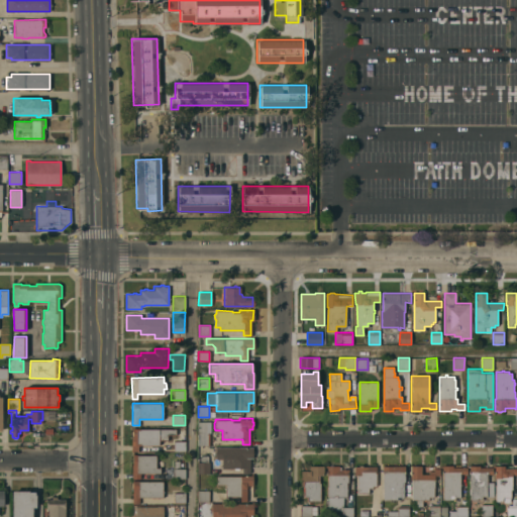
[(198,421),(209,421),(209,425),(209,429),(209,445),(198,445),(198,421)]
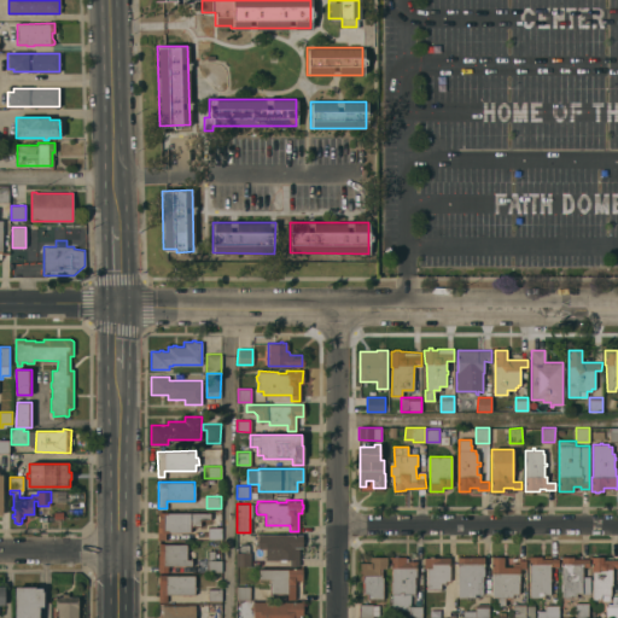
[(157,523),(158,523),(158,512),(210,512),(210,519),(199,519),(199,526),(190,526),(190,531),(164,531),(164,540),(157,540),(157,523)]
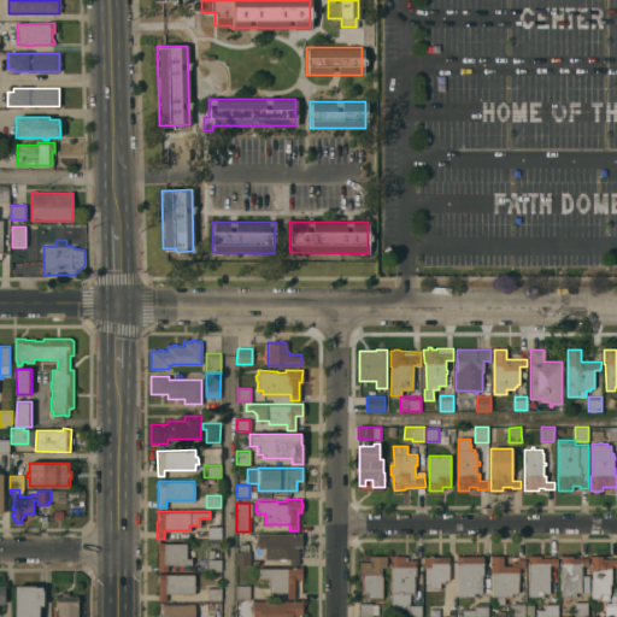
[(207,527),(221,527),(221,538),(207,538),(207,527)]
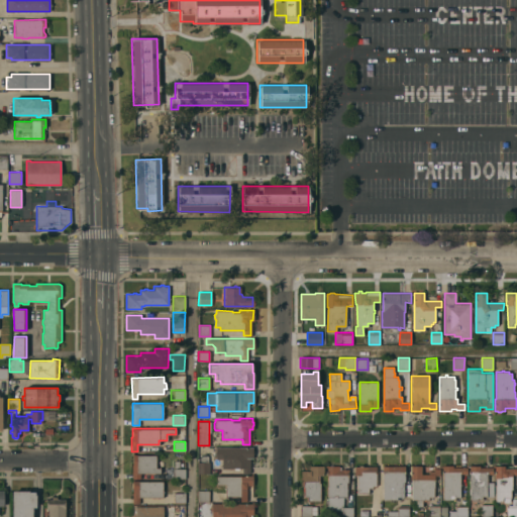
[(252,446),(252,449),(253,450),(253,453),(252,455),(252,457),(249,457),(249,473),(242,473),(242,468),(238,468),(238,470),(233,470),(233,468),(221,468),(221,458),(215,458),(215,455),(213,455),(213,451),(215,451),(215,446),(252,446)]
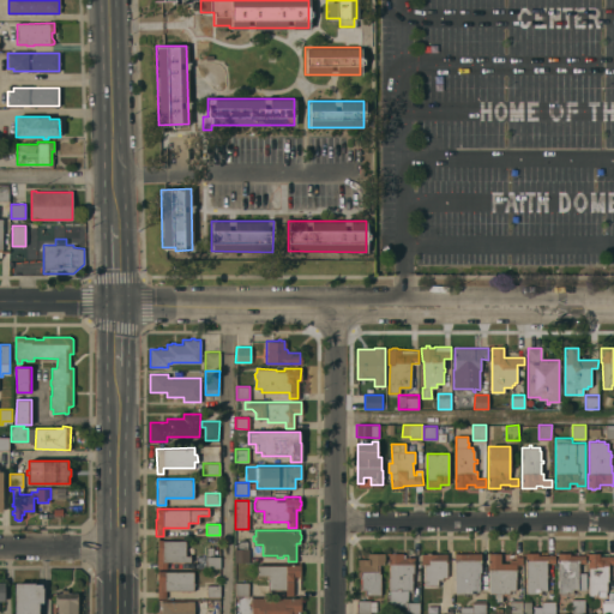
[(157,553),(158,553),(158,540),(185,540),(185,555),(190,555),(190,561),(167,561),(167,567),(157,567),(157,553)]
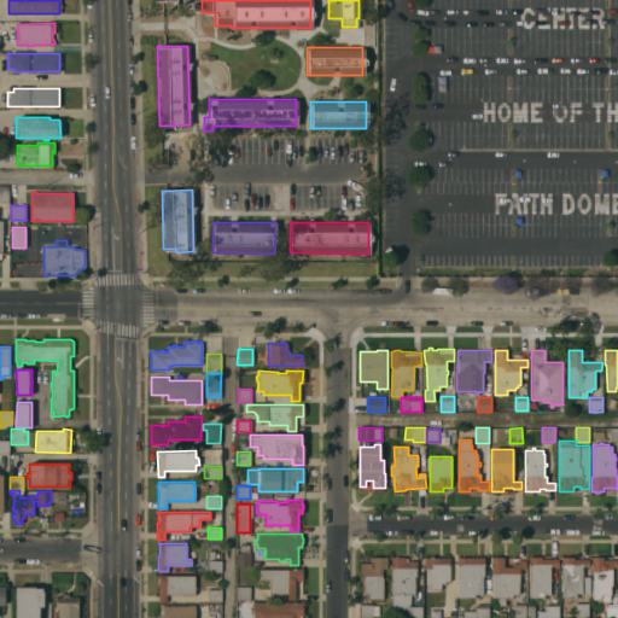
[(237,552),(240,552),(240,544),(249,544),(248,552),(250,552),(250,565),(237,565),(237,552)]
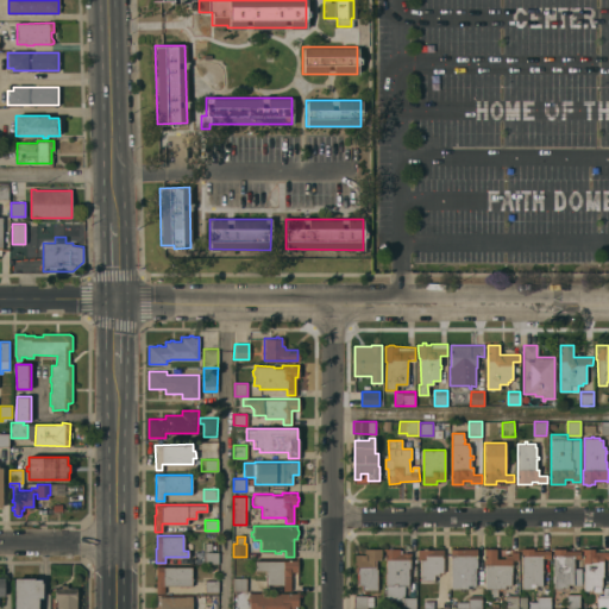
[(205,542),(211,542),(211,552),(218,552),(218,563),(205,563),(205,542)]
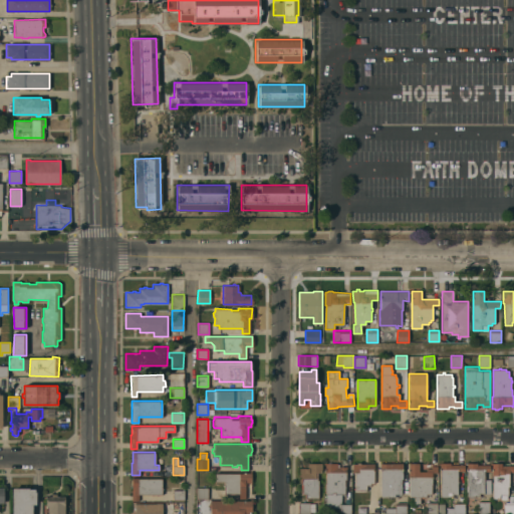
[(301,473),(299,473),(299,468),(307,468),(307,463),(322,463),(322,473),(317,473),(317,480),(318,480),(318,498),(306,498),(306,494),(303,494),(303,492),(301,492),(301,473)]
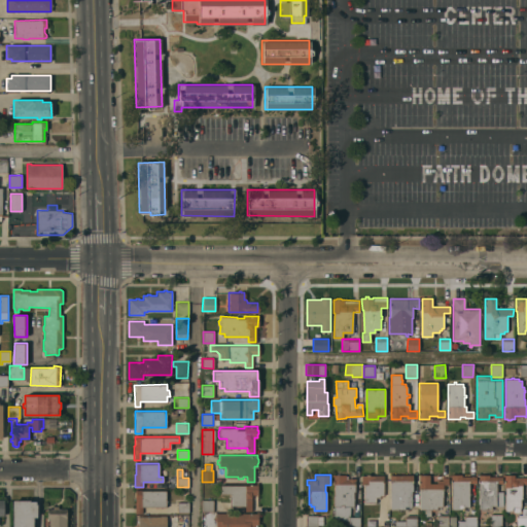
[(335,520),(335,506),(334,506),(334,475),(347,475),(347,479),(355,479),(355,492),(353,492),(353,506),(350,506),(350,517),(359,517),(359,526),(349,526),(348,520),(335,520)]
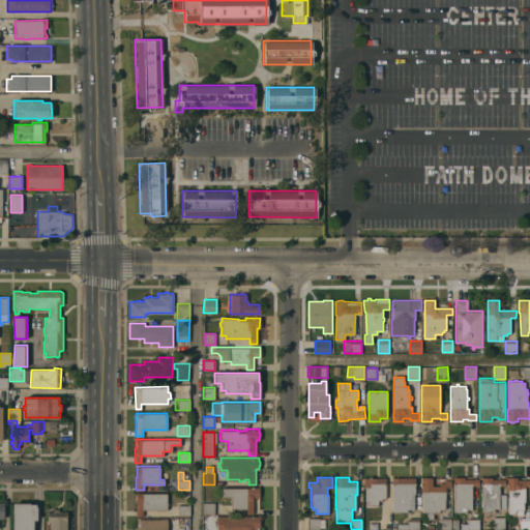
[(392,477),(414,477),(415,494),(413,494),(414,509),(407,509),(407,511),(392,511),(392,477)]
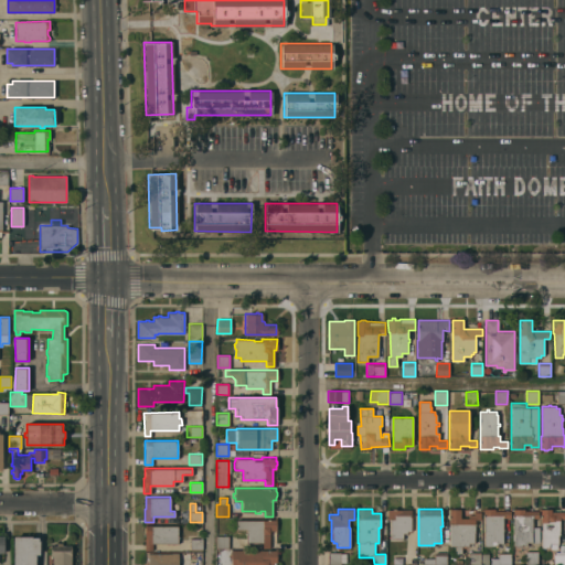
[(483,509),(494,509),(494,511),(510,511),(510,518),(502,518),(503,543),(497,543),(497,545),(492,545),(490,546),(487,546),(483,545),(483,509)]
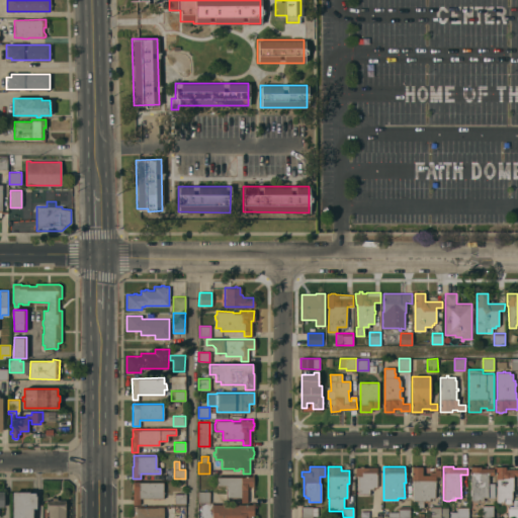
[(470,466),(481,466),(481,467),(493,467),(493,475),(488,475),(488,483),(494,483),(494,497),(483,497),(483,500),(479,500),(477,501),(472,501),(470,500),(470,466)]
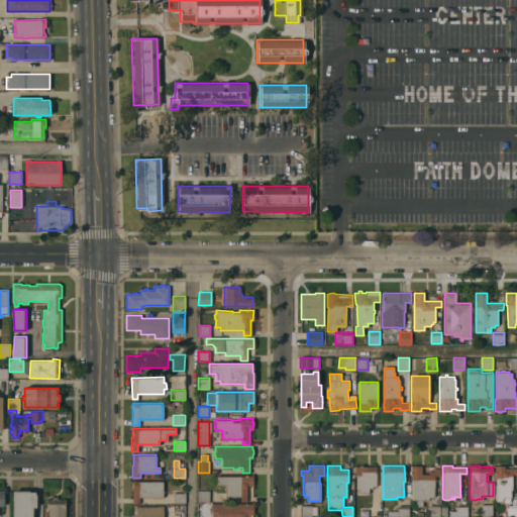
[(495,466),(511,466),(511,468),(516,468),(516,475),(512,475),(512,489),(511,489),(511,497),(510,497),(510,502),(503,502),(503,500),(501,501),(498,501),(495,500),(495,466)]
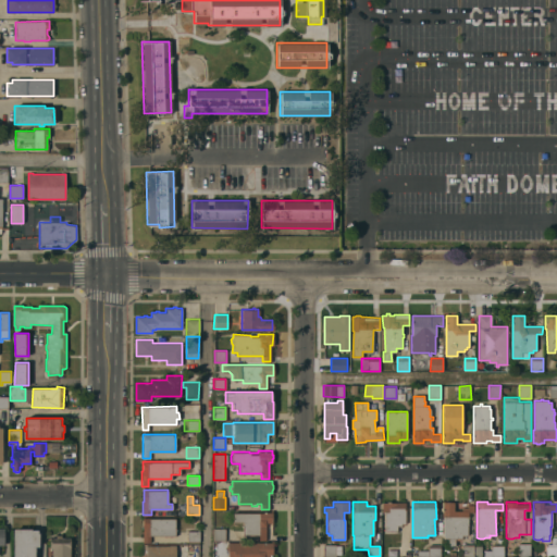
[(385,511),(382,511),(382,503),(406,503),(405,523),(403,523),(403,525),(397,525),(397,531),(385,531),(385,511)]
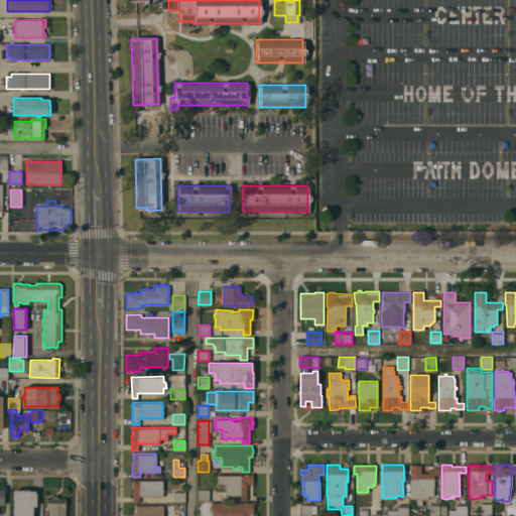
[(410,466),(420,466),(420,474),(428,473),(428,471),(433,470),(433,468),(438,468),(438,474),(433,474),(433,486),(432,486),(433,496),(428,496),(428,499),(421,499),(421,505),(416,505),(416,498),(411,499),(410,466)]
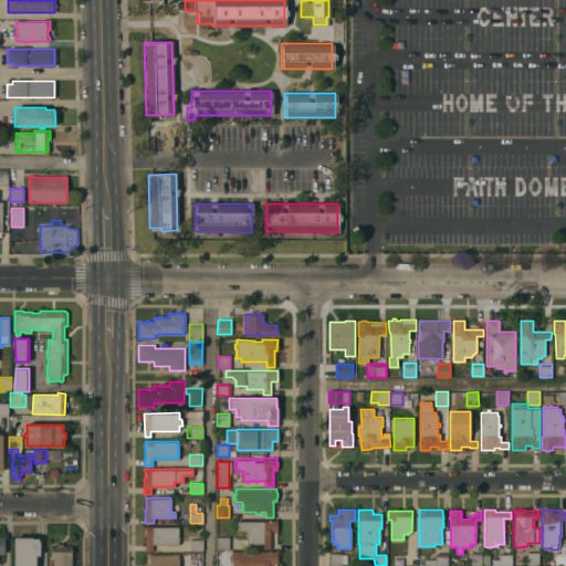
[(276,521),(276,531),(270,531),(270,548),(263,548),(263,543),(247,543),(247,530),(237,530),(237,521),(276,521)]
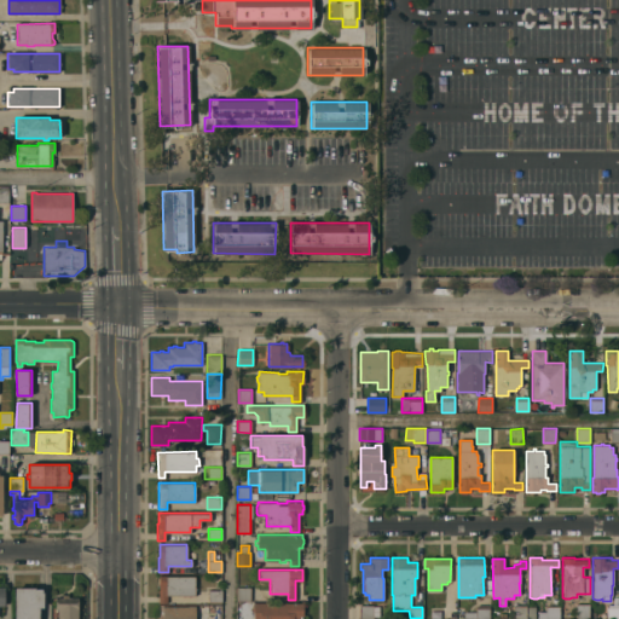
[(158,576),(195,576),(195,595),(167,595),(167,602),(158,602),(158,576)]
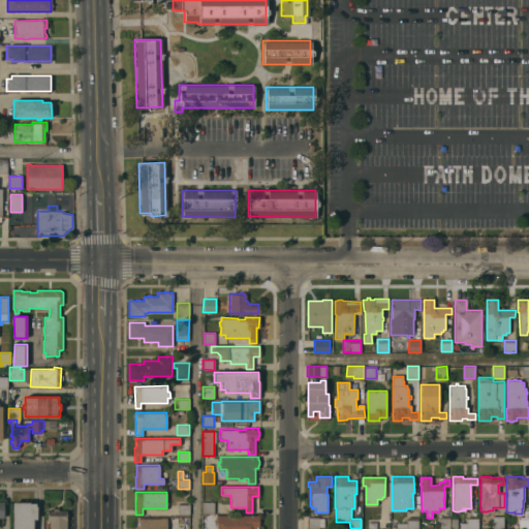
[(203,501),(213,501),(213,512),(203,512),(203,501)]
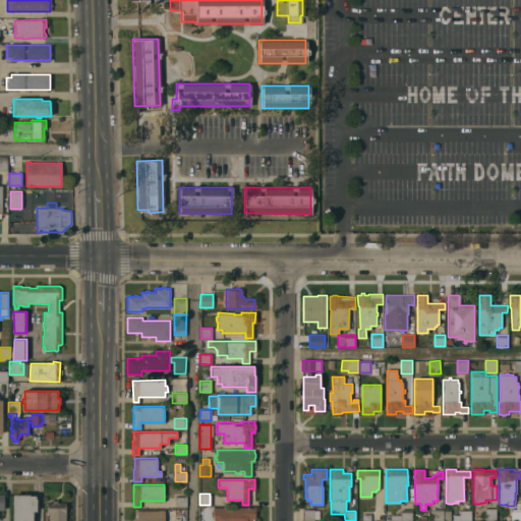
[(30,495),(30,496),(36,496),(36,498),(37,498),(37,512),(33,512),(33,520),(12,520),(12,495),(30,495)]
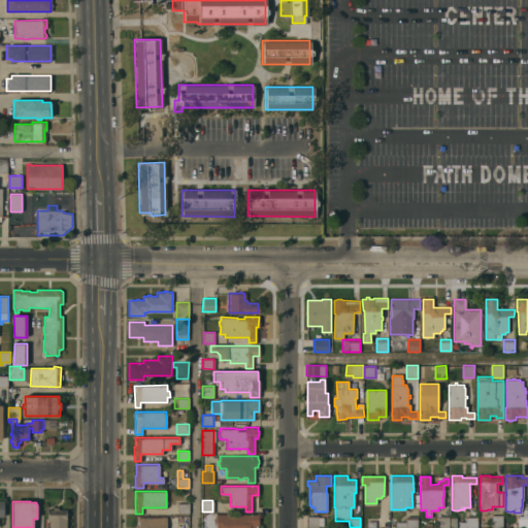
[(177,503),(189,503),(189,514),(177,514),(177,503)]
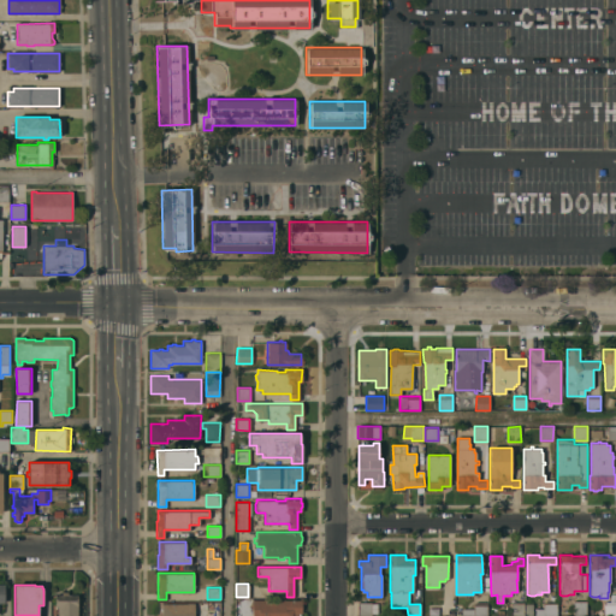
[(63,594),(63,592),(67,592),(67,594),(78,594),(77,615),(58,615),(58,608),(55,608),(55,594),(63,594)]
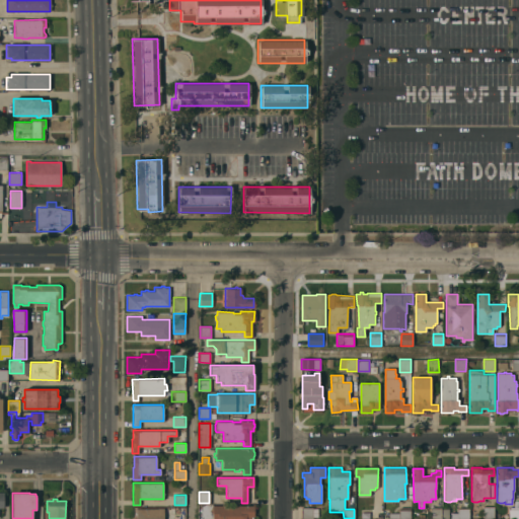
[(509,518),(508,508),(514,508),(514,501),(518,501),(518,518),(509,518)]
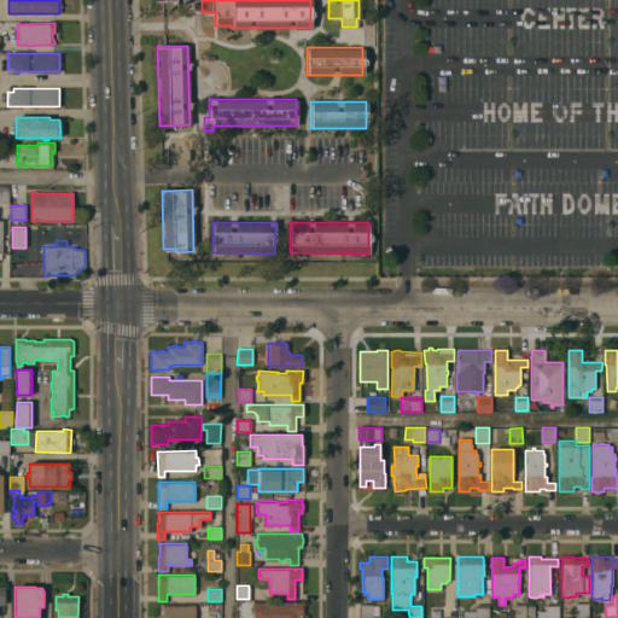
[(252,617),(252,602),(302,602),(302,617),(252,617)]
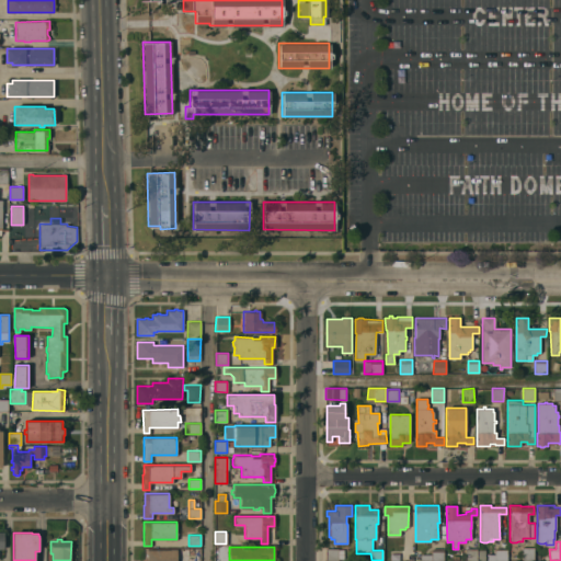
[(421,560),(421,554),(432,554),(432,551),(433,551),(433,547),(444,547),(444,560),(421,560)]
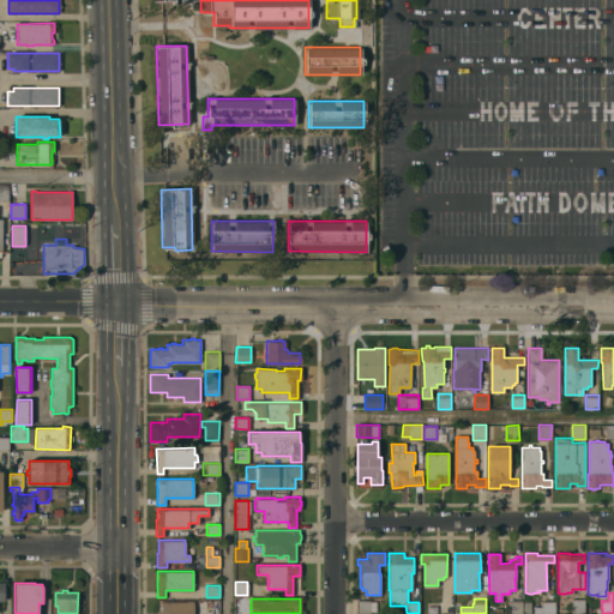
[(584,599),(584,613),(571,613),(571,599),(584,599)]
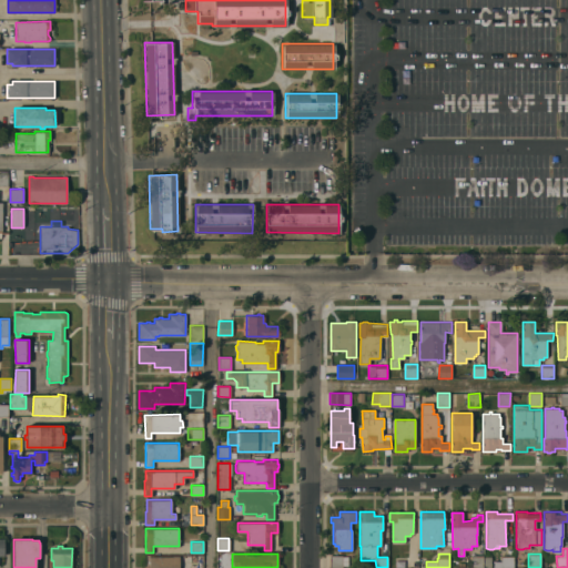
[(470,567),(470,556),(472,556),(472,555),(483,555),(483,557),(484,557),(484,567),(470,567)]
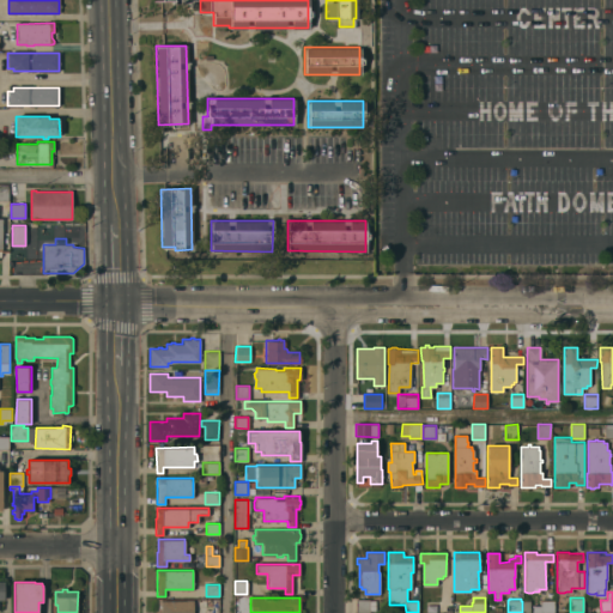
[(356,600),(369,600),(369,612),(356,612),(356,600)]
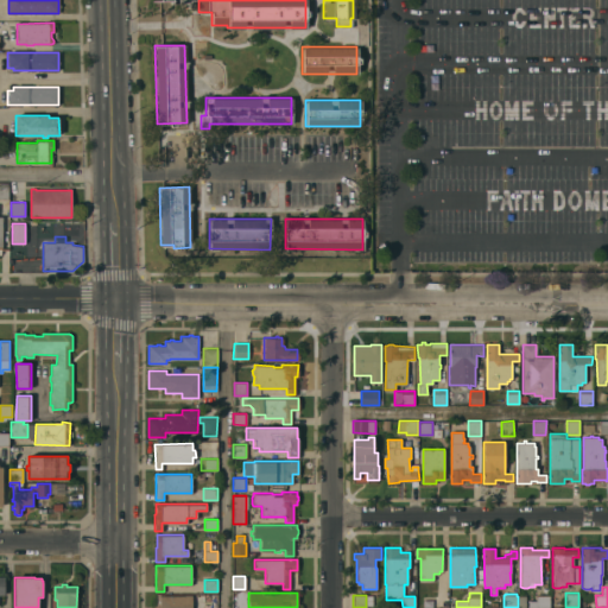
[(529,601),(537,601),(537,595),(549,595),(549,607),(529,607),(529,601)]
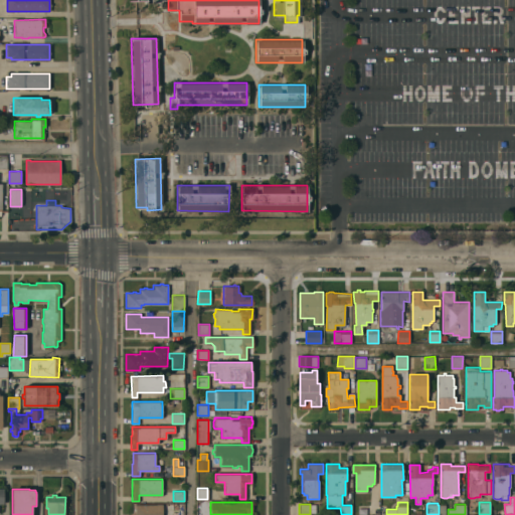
[(132,514),(132,509),(135,509),(135,505),(162,505),(162,514),(132,514)]
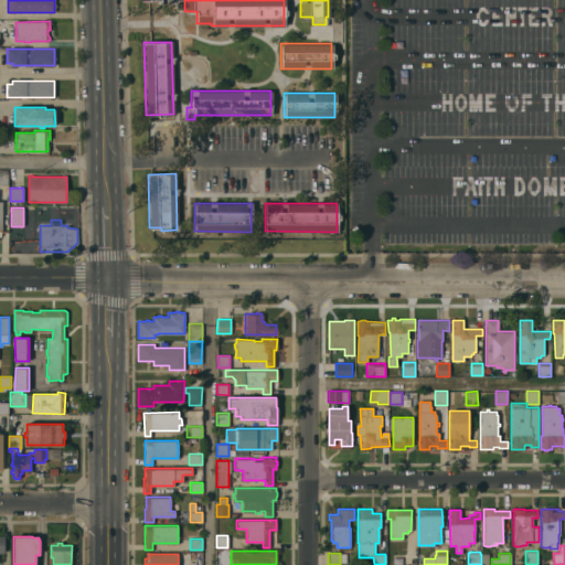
[(393,564),(393,554),(416,554),(416,564),(393,564)]
